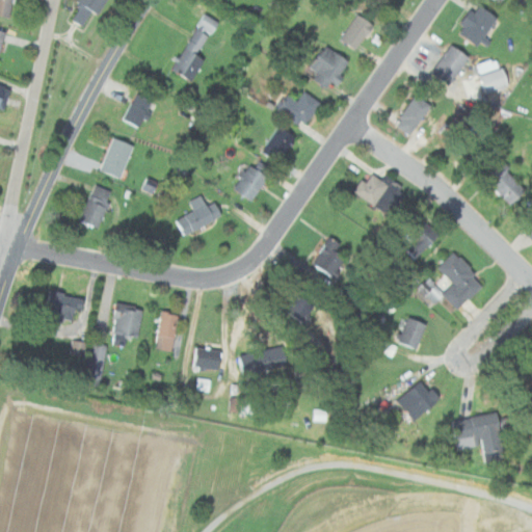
[(14,0),(0,0),(0,16),(10,18),(14,0)]
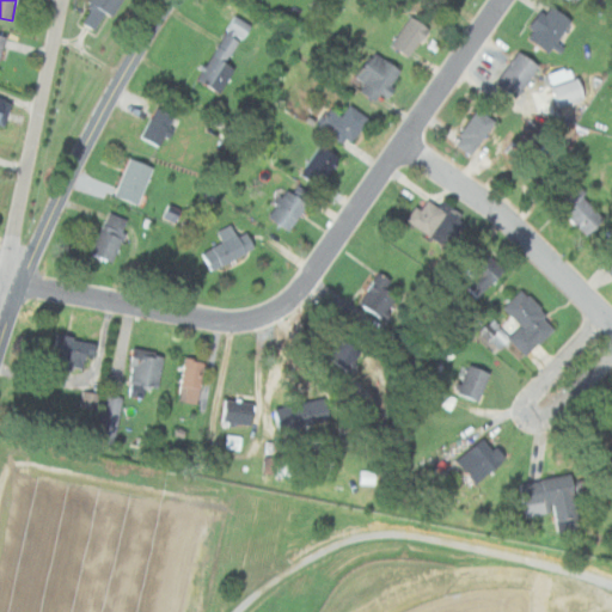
[(108,13),(115,18),(124,0),(93,0),(81,22),(97,30),(108,13)]
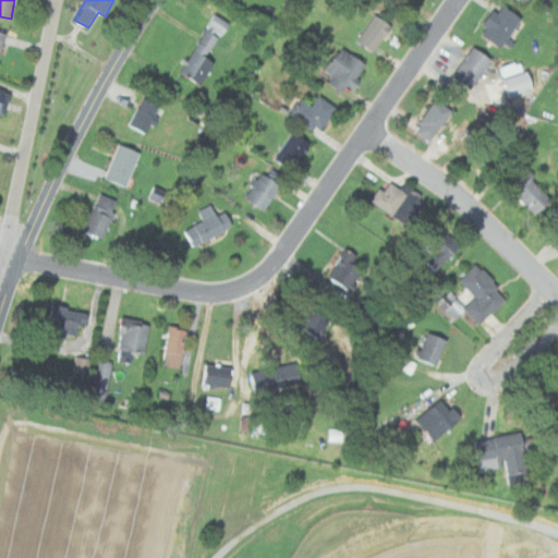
[(522,21),(502,3),(480,31),(499,47),(522,21)]
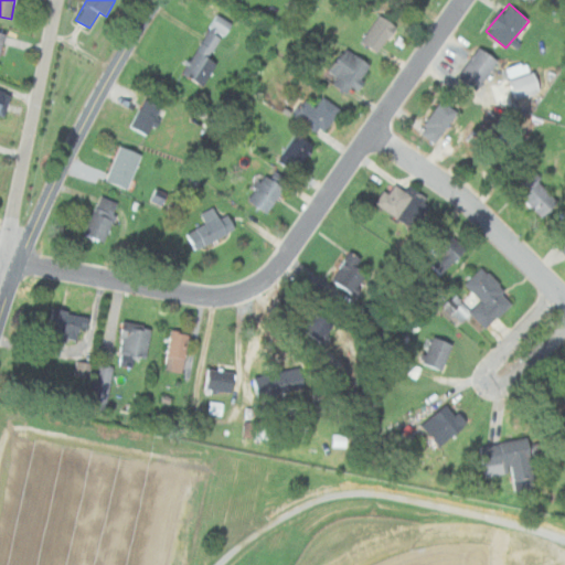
[(212,60),(232,22),(216,14),(184,75),(205,86),(217,62),(212,60)]
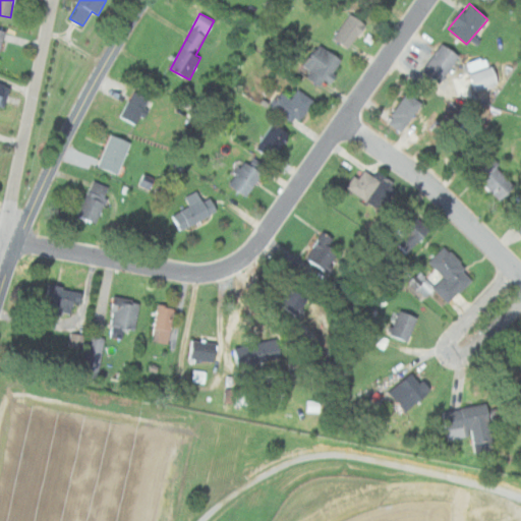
[(366,25),(351,13),(333,38),(348,49),(366,25)]
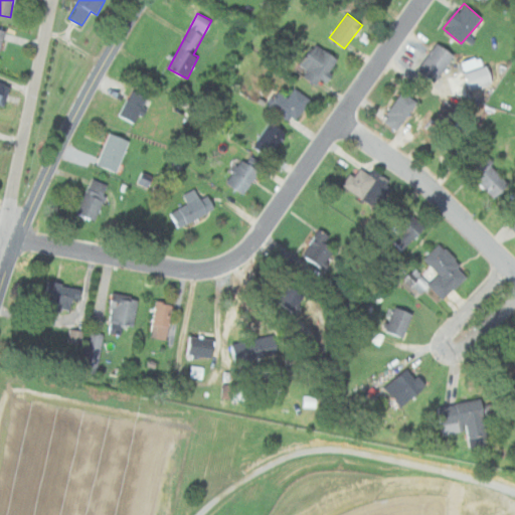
[(340,58),(318,43),(300,69),(322,84),(340,58)]
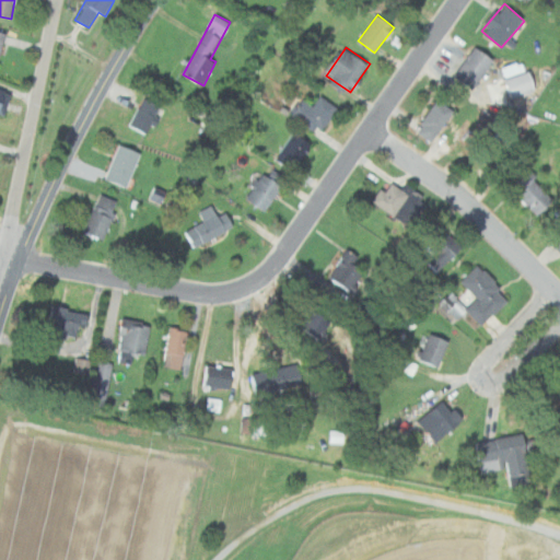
[(494,61),(476,47),(453,74),(471,90),(494,61)]
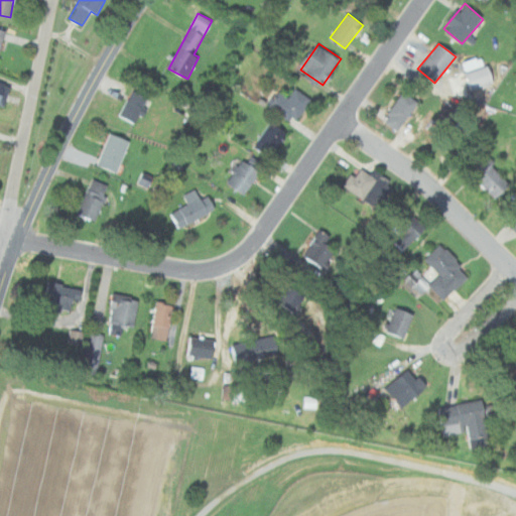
[(481,66),(478,55),(458,62),(461,72),(481,66)]
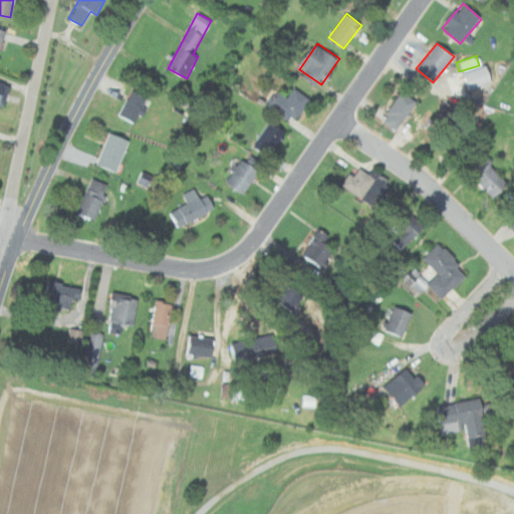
[(464,71),(469,88),(491,81),(486,64),(464,71)]
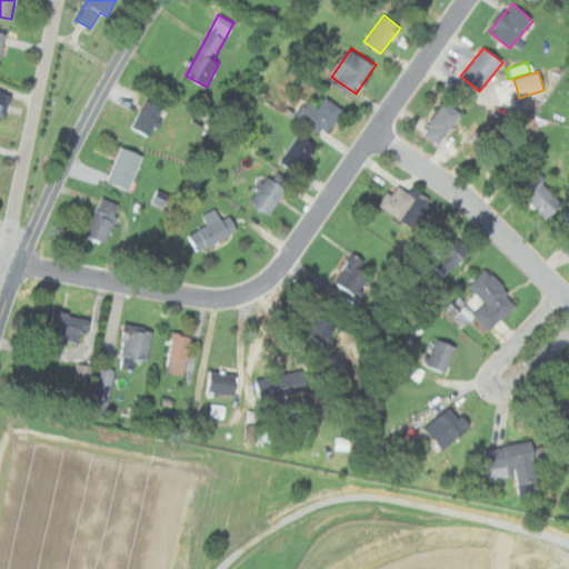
[(318,108),(309,100),(296,116),(321,138),(343,111),(327,97),(318,108)]
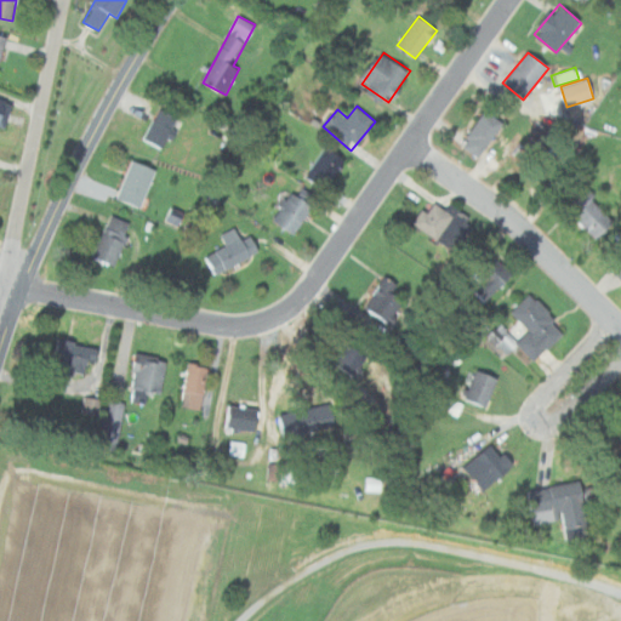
[(144,138),(165,149),(182,120),(160,108),(144,138)]
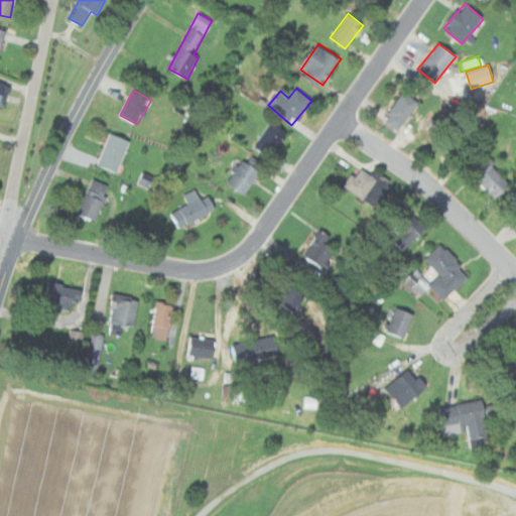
[(398,131),(418,102),(403,92),(383,121),(398,131)]
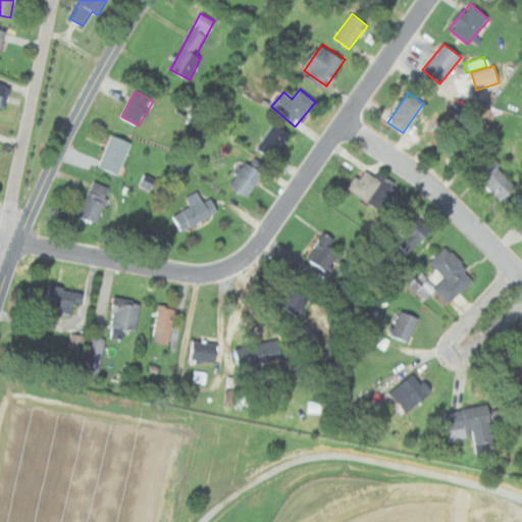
[(274,158),(289,131),(272,122),(258,150),(274,158)]
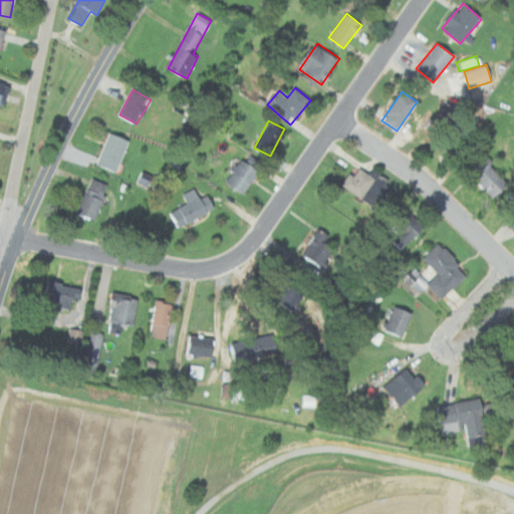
[(130,140),(109,133),(97,165),(117,172),(130,140)]
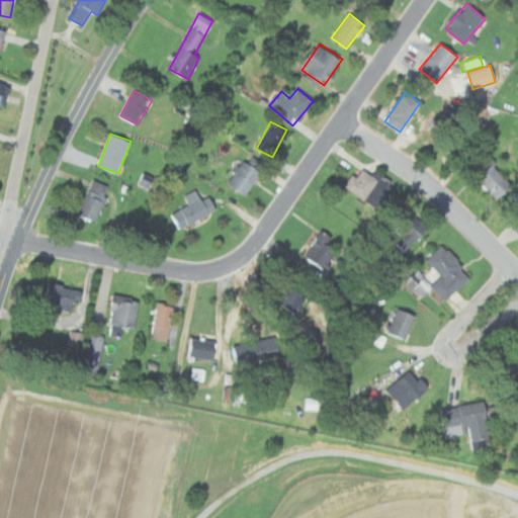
[(481,172),(475,178),(497,199),(513,183),(485,156),(475,166),(481,172)]
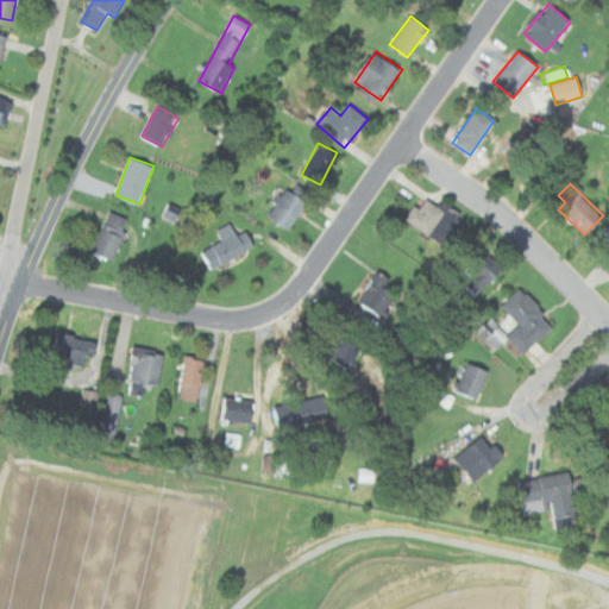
[(286,230),(308,206),(289,188),(267,212),(286,230)]
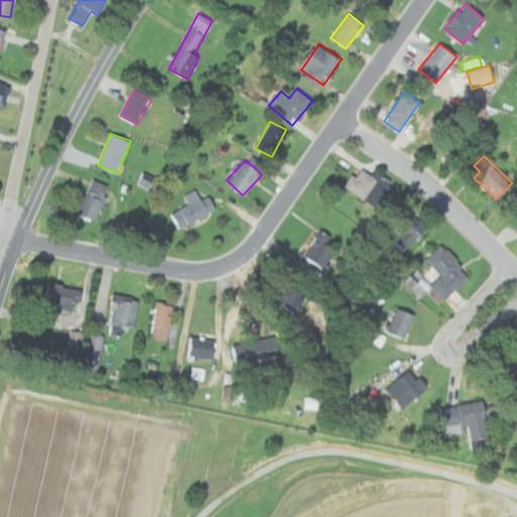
[(395,188),(375,169),(368,176),(359,168),(344,183),(374,210),(395,188)]
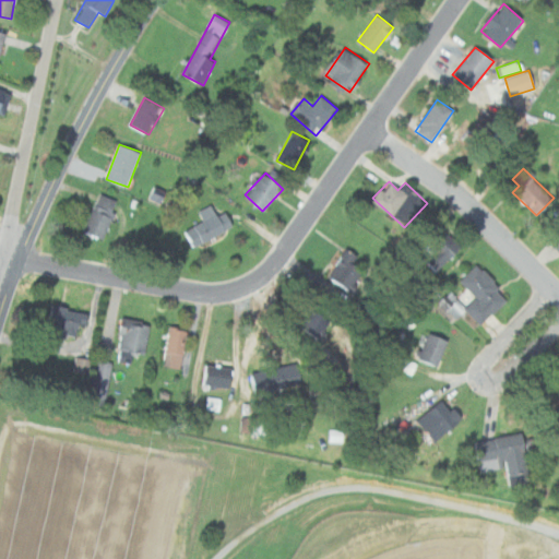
[(104,240),(119,201),(99,193),(83,232),(104,240)]
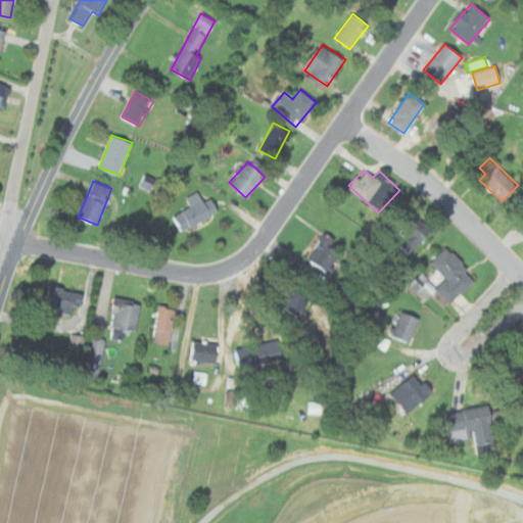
[(210,198),(203,202),(197,191),(185,198),(190,206),(173,217),(182,233),(218,212),(210,198)]
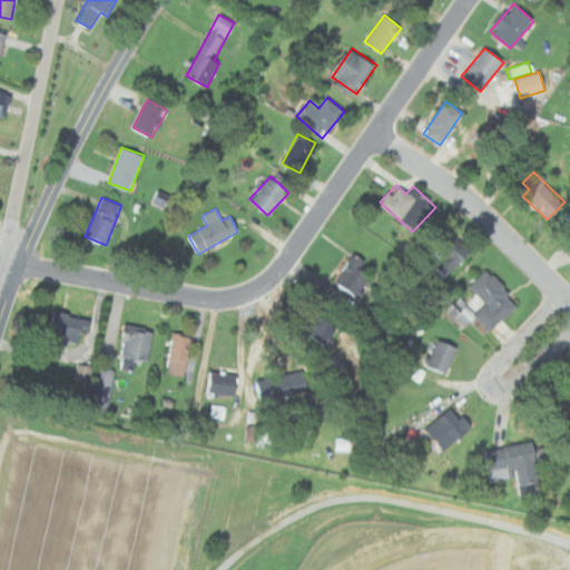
[(569,263),(569,219),(569,218),(562,225),(569,232),(553,246),(569,263)]
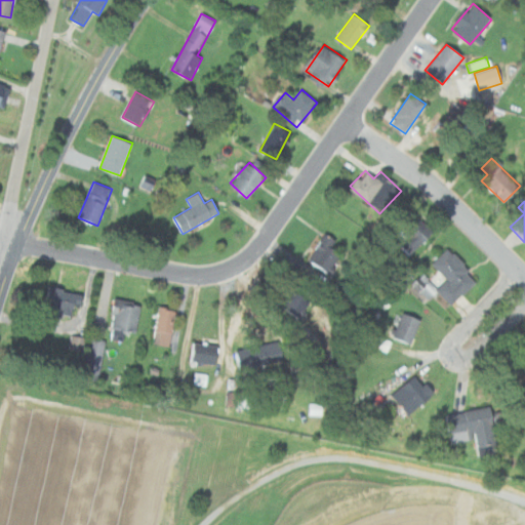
[(410,255),(433,233),(416,214),(404,227),(412,234),(399,245),(410,255)]
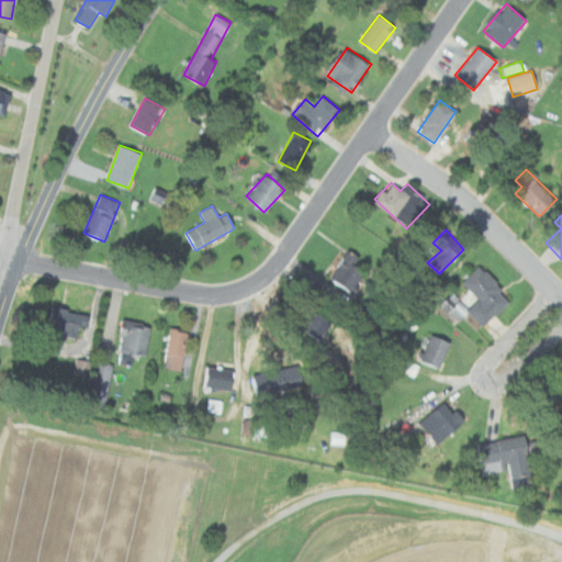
[(356,265),(360,259),(350,250),(329,276),(353,295),(370,276),(356,265)]
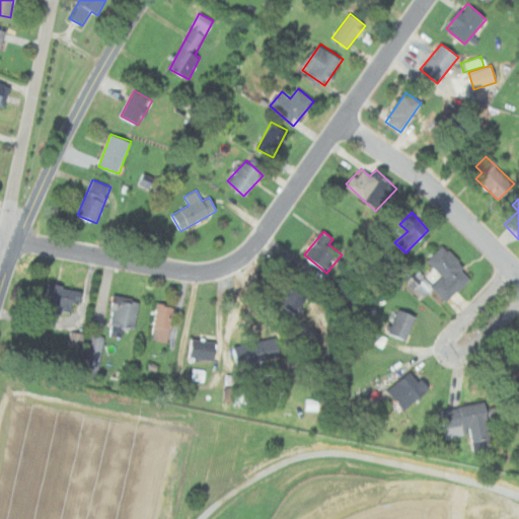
[(427,261),(442,276),(431,287),(446,302),(472,277),(442,245),(427,261)]
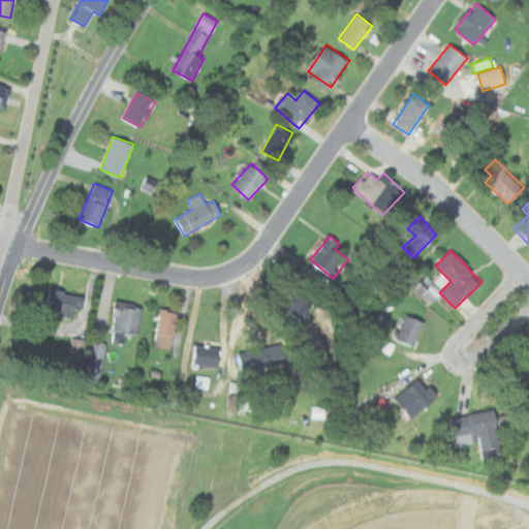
[(438,293),(430,287),(424,293),(432,301),(438,293)]
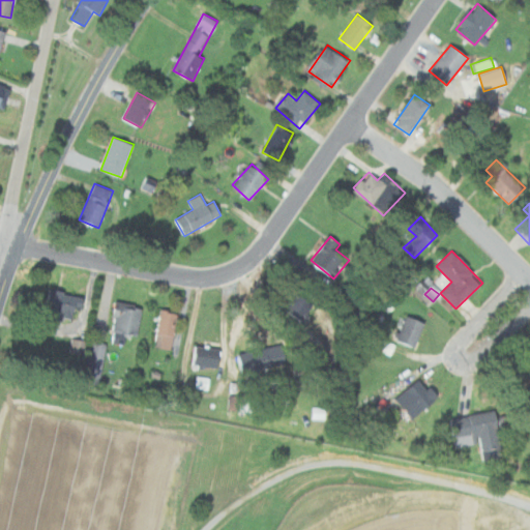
[(80,295),(50,289),(45,314),(75,320),(80,295)]
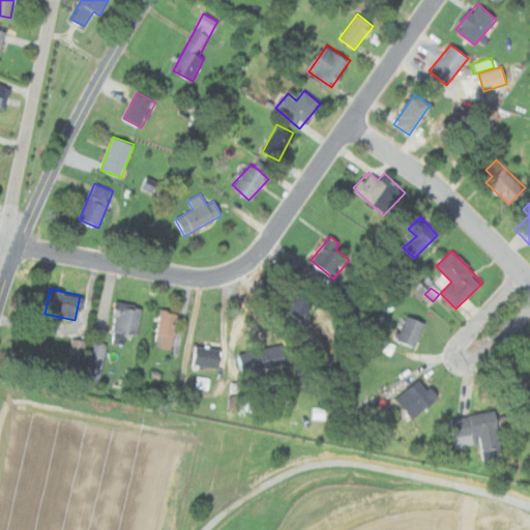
[(313,302),(295,293),(286,311),(304,321),(313,302)]
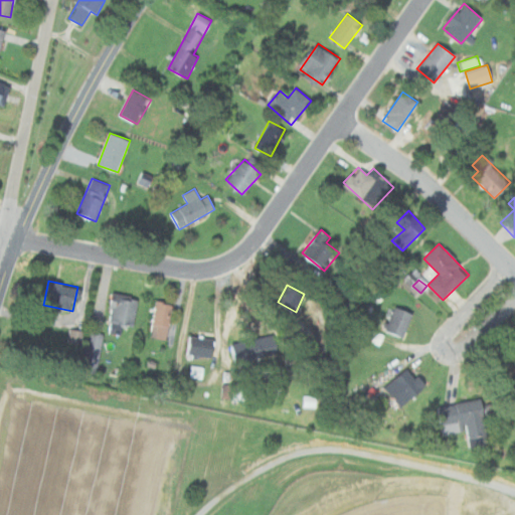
[(107,331),(121,334),(123,326),(133,328),(138,301),(114,296),(107,331)]
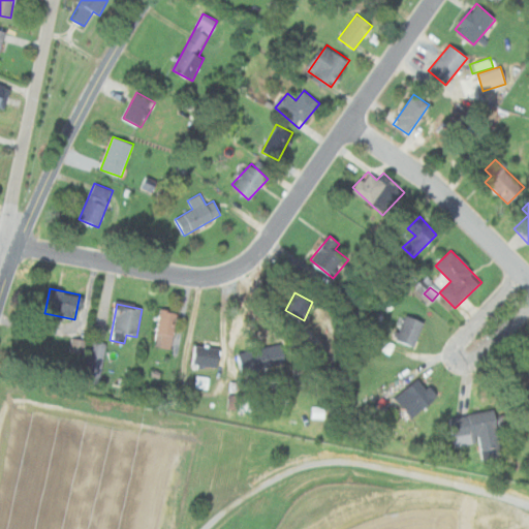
[(177,312),(158,310),(153,346),(172,348),(177,312)]
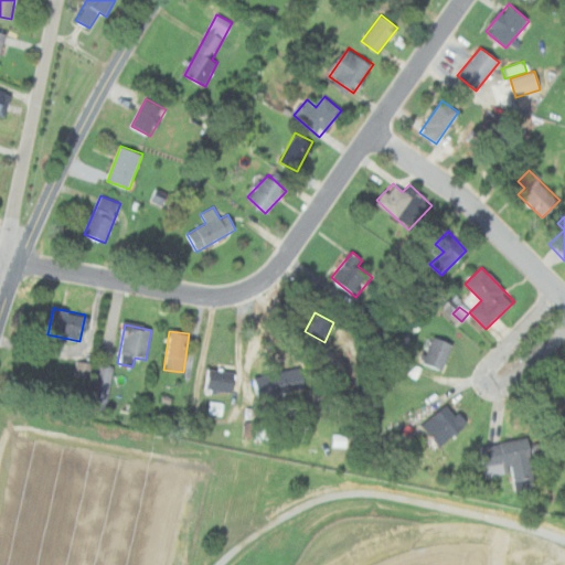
[(423,363),(444,370),(452,343),(433,337),(423,363)]
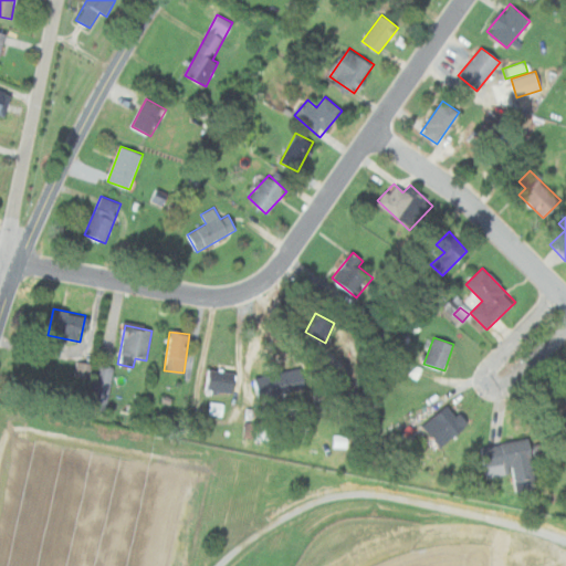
[(565,362),(556,370),(565,381),(565,362)]
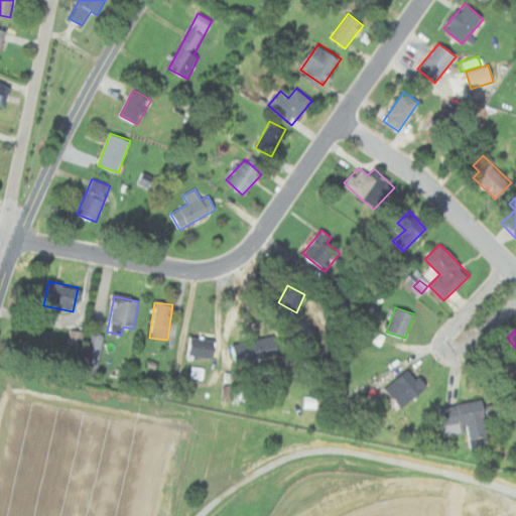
[(102,335),(90,333),(83,370),(96,372),(102,335)]
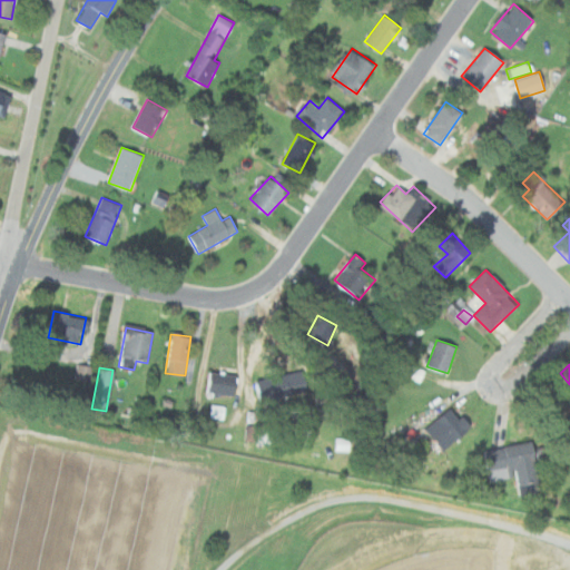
[(307,392),(303,369),(257,380),(262,402),(307,392)]
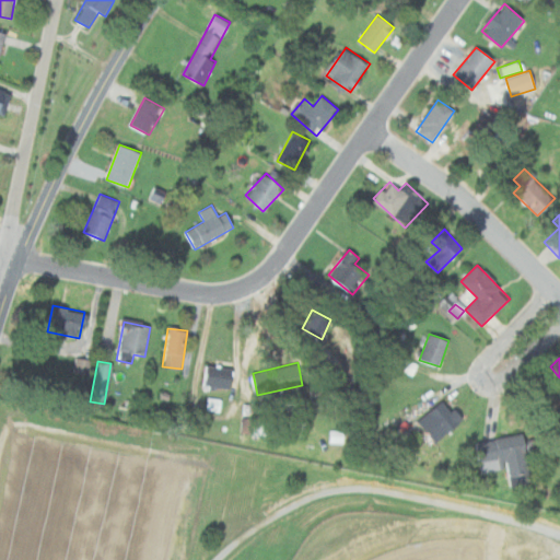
[(203,386),(230,388),(232,368),(206,365),(203,386)]
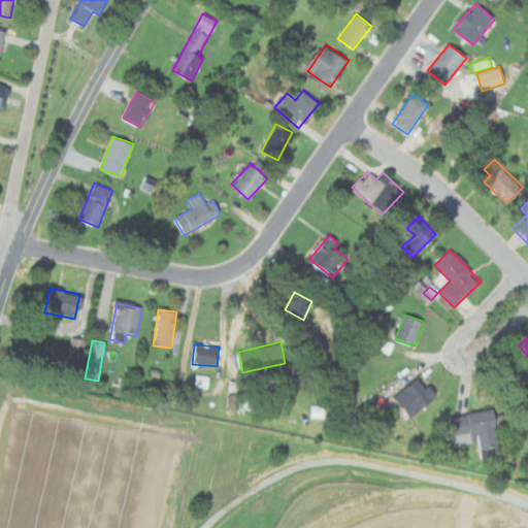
[(436,395),(420,375),(394,397),(411,418),(436,395)]
